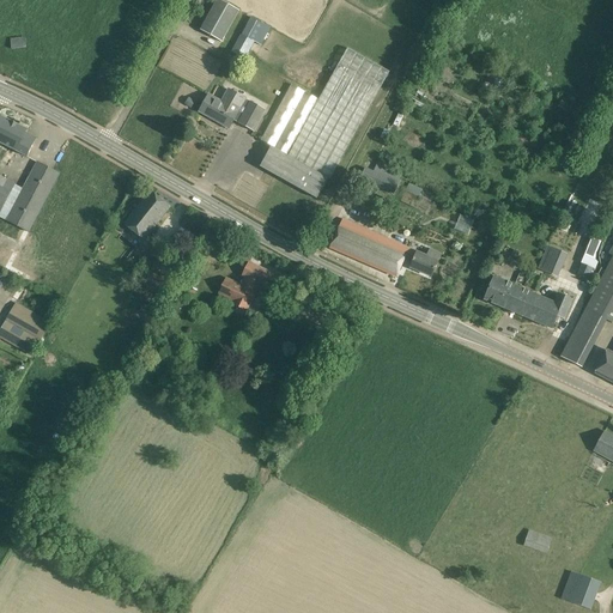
[(240,12),(218,0),(217,0),(200,31),(222,43),(240,12)]
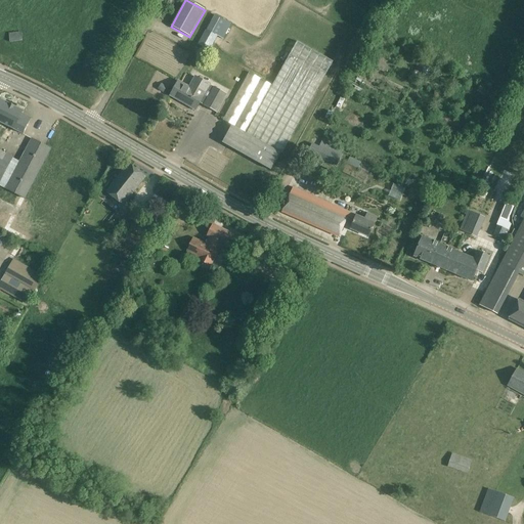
[(215,16),(207,32),(206,31),(199,45),(210,51),(218,37),(224,41),(232,26),(215,16)]
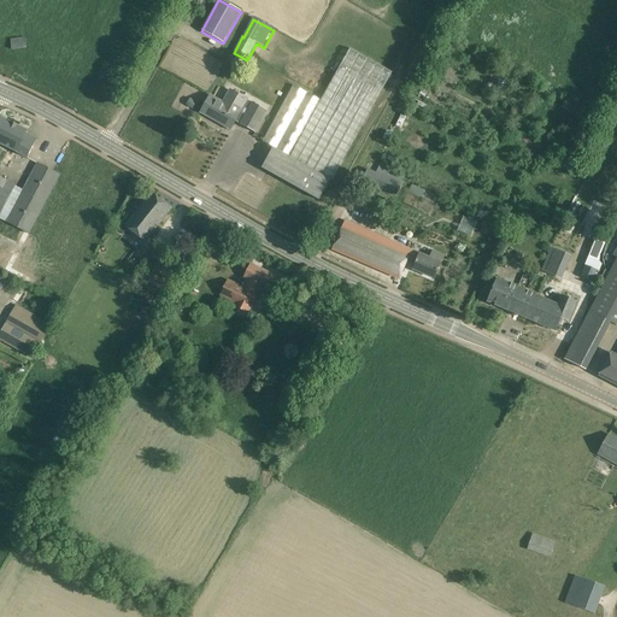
[(11,40),(12,50),(27,48),(24,37),(11,40)]
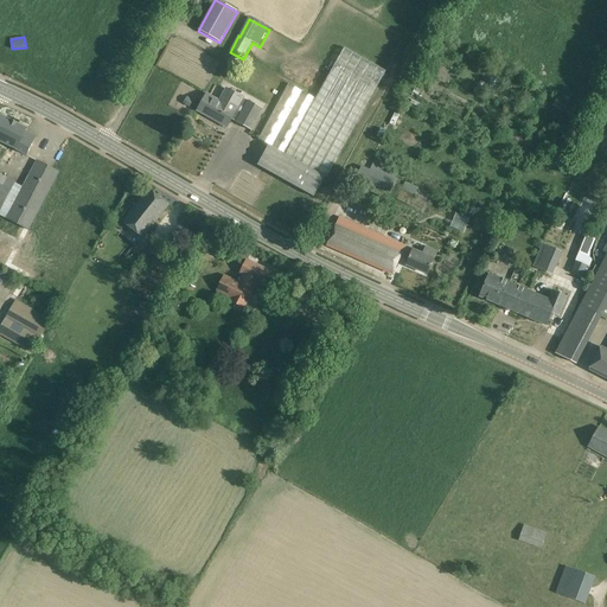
[(314,198),(326,178),(327,179),(387,72),(345,49),(317,100),(288,84),(259,140),(269,146),(257,166),(314,198)]
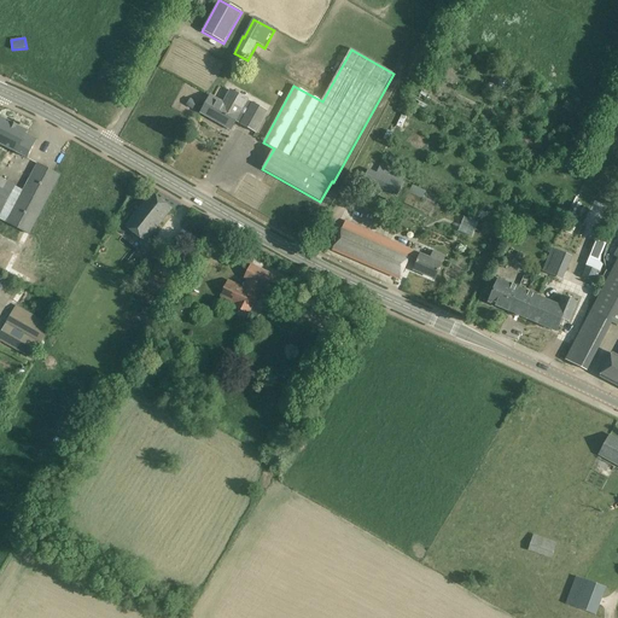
[(500,77),(496,86),(502,89),(506,92),(511,85),(509,83),(500,77)]
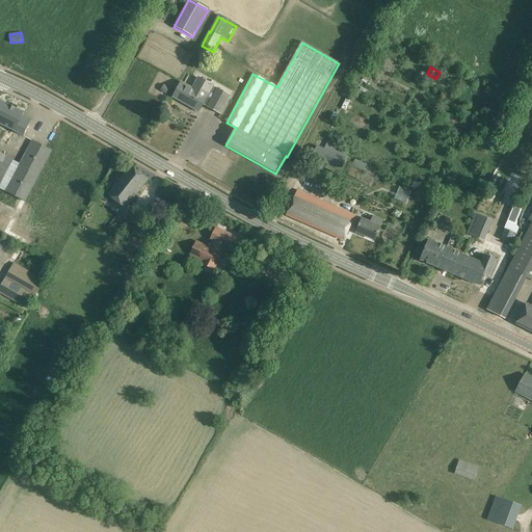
[(192,89),(182,83),(174,98),(200,112),(205,104),(209,107),(208,108),(220,115),(231,97),(218,89),(218,90),(213,87),(214,86),(198,78),(192,89)]
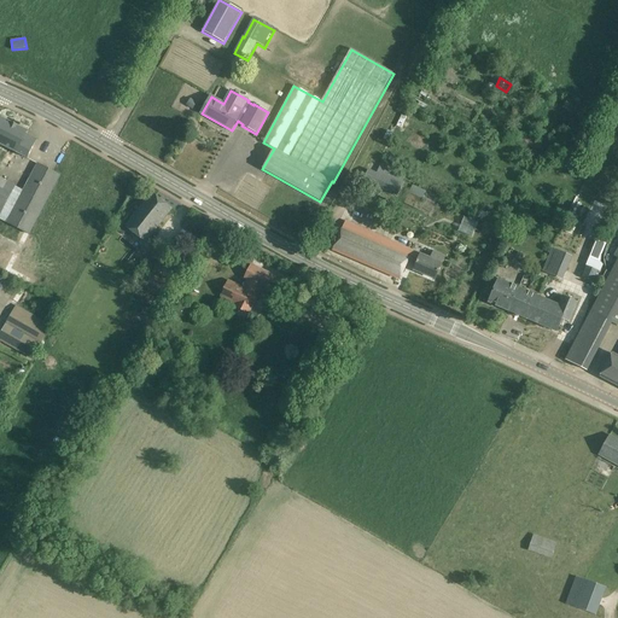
[(192,110),(197,103),(191,98),(186,106),(192,110)]
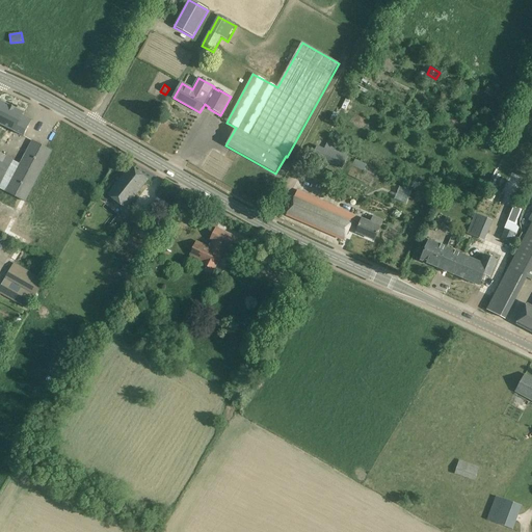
[(0,125),(24,137),(32,121),(24,116),(24,113),(1,102),(0,105),(0,125)]
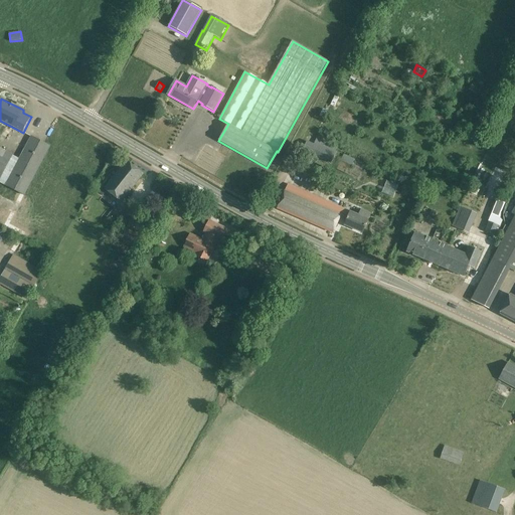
[(14,156),(0,148),(0,183),(5,186),(24,196),(50,147),(31,136),(19,159),(14,156)]
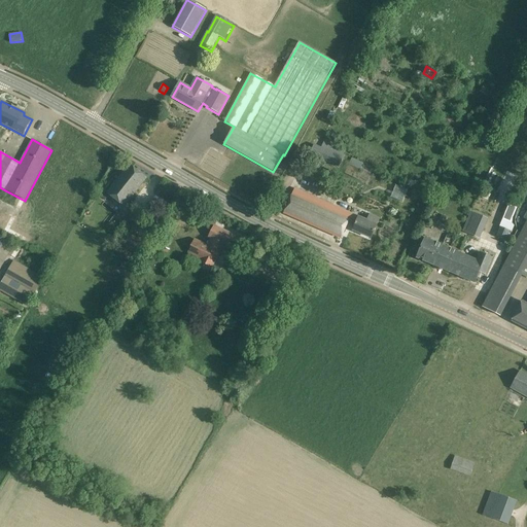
[(321,147),(315,145),(311,153),(339,167),(346,151),(324,141),(321,147)]
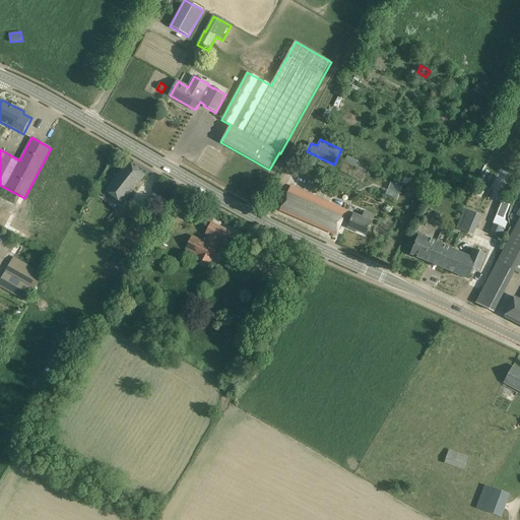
[(123,205),(145,177),(128,164),(106,191),(123,205)]
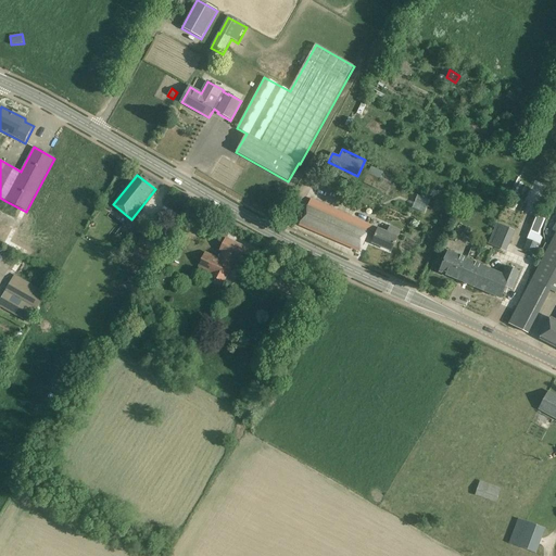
[(417,196),(414,210),(427,213),(431,200),(417,196)]
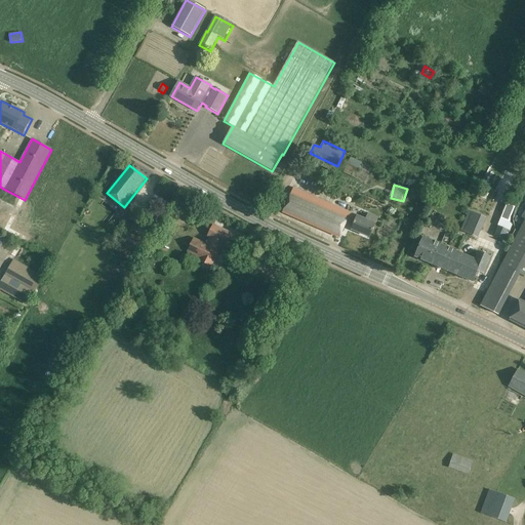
[(339,239),(347,224),(354,227),(352,231),(369,238),(378,218),(368,214),(366,220),(351,213),(294,189),(282,213),(339,239)]
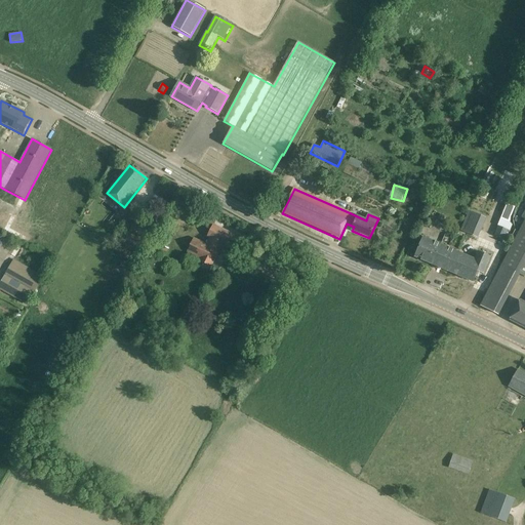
[(498,225),(494,234),(505,239),(509,229),(513,230),(510,215),(517,201),(507,196),(503,201),(509,203),(498,225)]
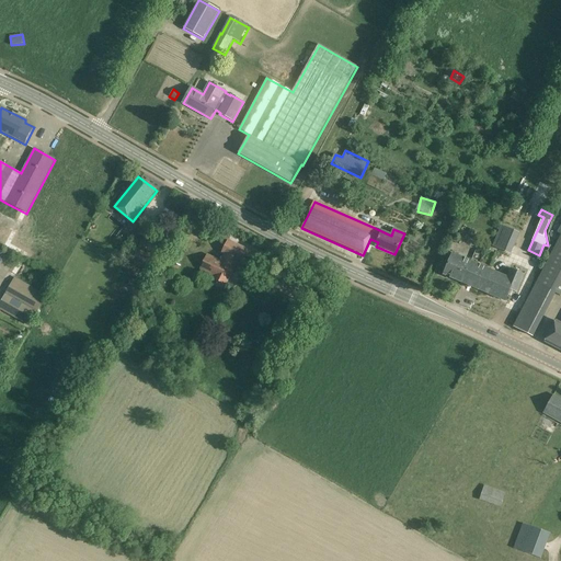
[(550,256),(536,284),(554,293),(560,296),(560,295),(560,227),(558,235),(560,236),(554,248),(550,256)]
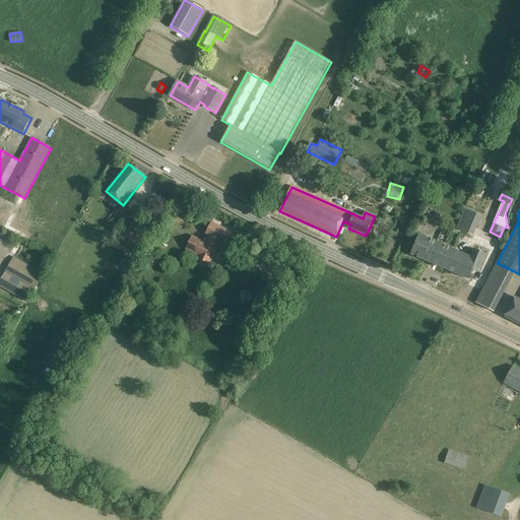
[(456,228),(472,235),(477,223),(462,216),(456,228)]
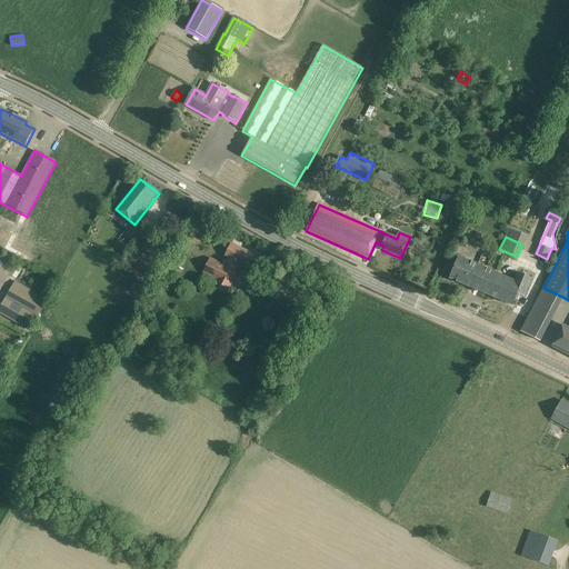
[(231,245),(226,258),(228,259),(225,266),(210,259),(203,273),(217,280),(216,282),(229,289),(240,267),(253,273),(261,259),(231,245)]
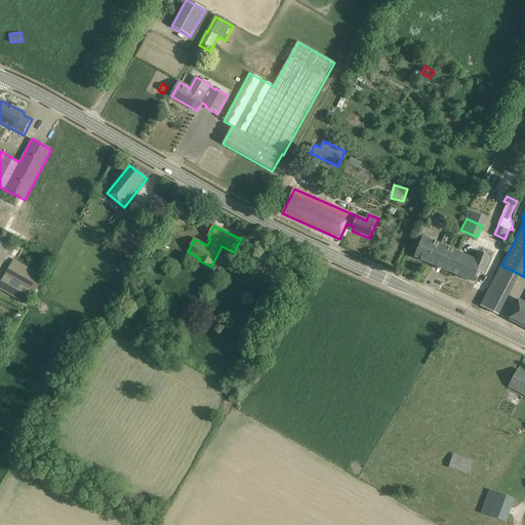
[(419,238),(414,250),(417,252),(415,258),(473,282),(478,272),(484,274),(491,256),(479,251),(475,260),(471,258),(423,238),(423,239),(419,238)]
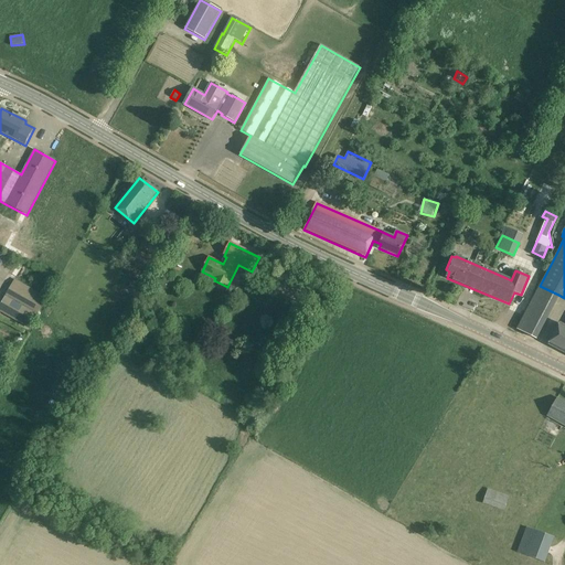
[(170,263),(160,283),(171,288),(181,268),(170,263)]
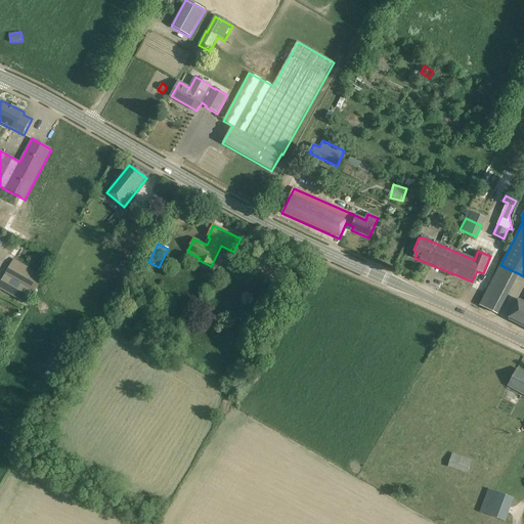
[(42,270),(13,255),(0,280),(29,295),(42,270)]
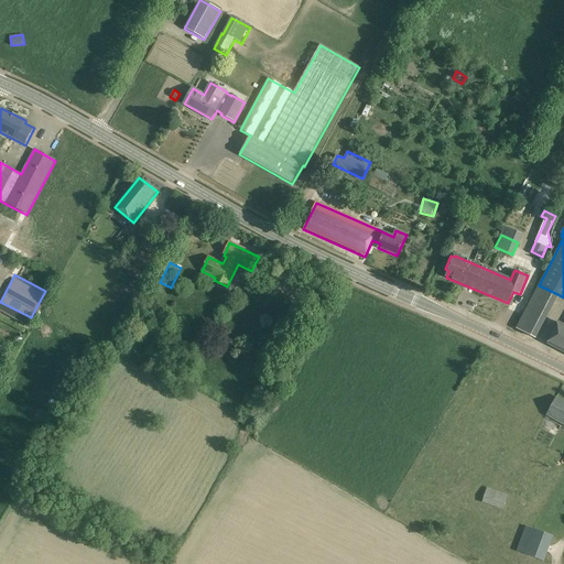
[(539,285),(517,328),(535,338),(557,294),(539,285)]
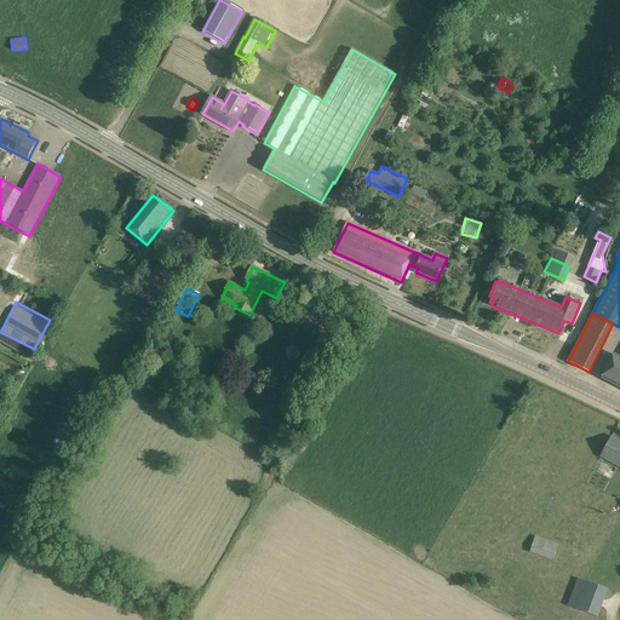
[(619,357),(614,355),(602,379),(619,388),(619,357)]
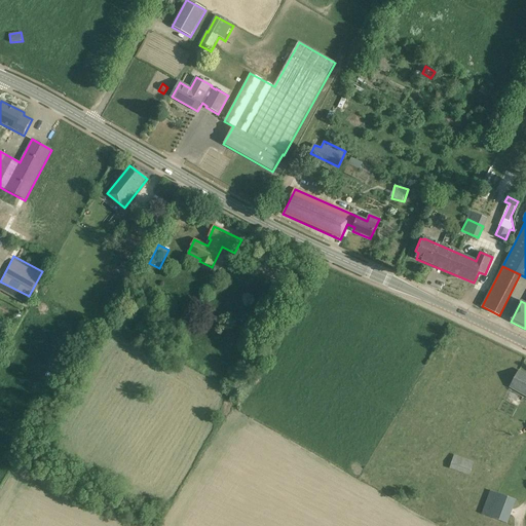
[(525,373),(520,370),(510,388),(525,397),(525,373)]
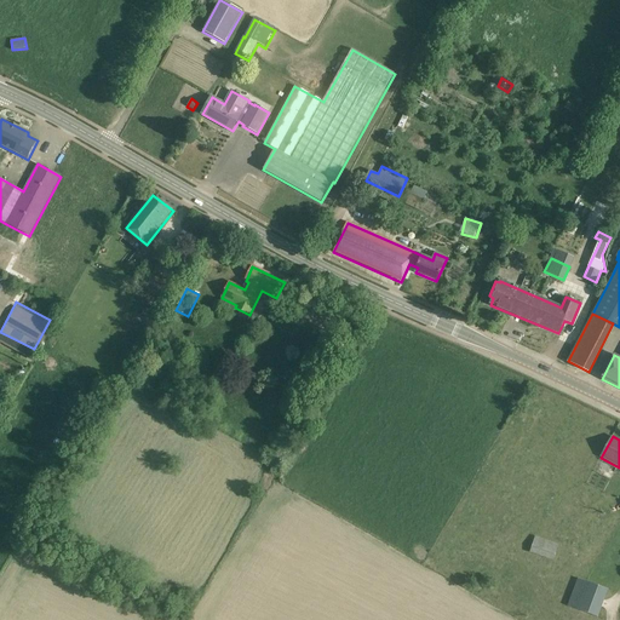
[(535,537),(530,552),(554,561),(558,545),(535,537)]
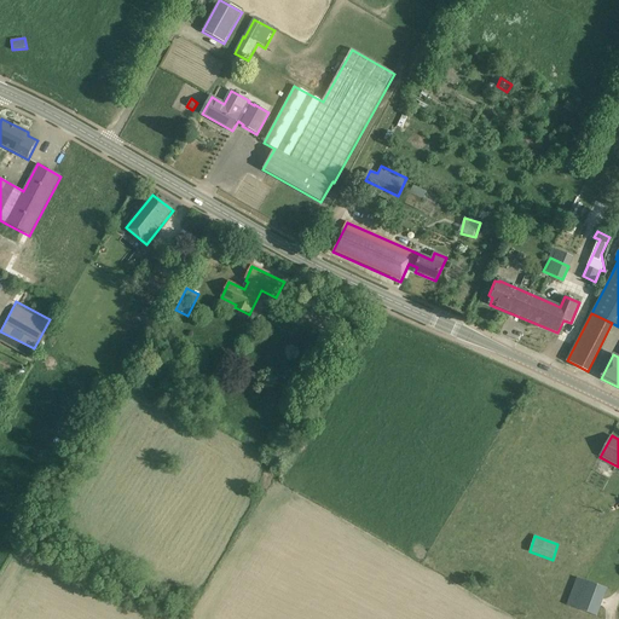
[(597,618),(608,590),(578,579),(567,607),(597,618)]
